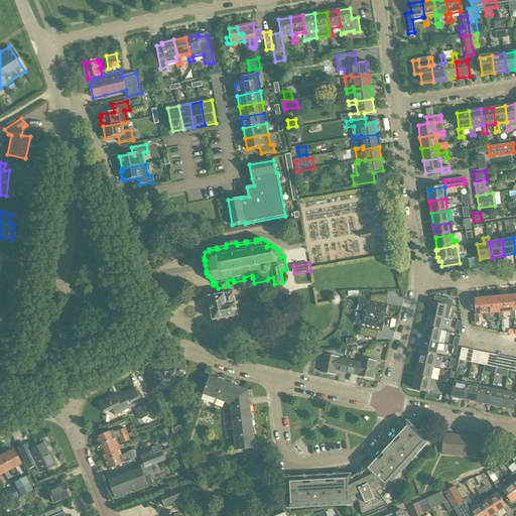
[(229,286),(218,288),(219,295),(209,297),(213,321),(226,318),(252,314),(251,303),(240,305),(240,302),(237,302),(235,292),(234,292),(234,289),(230,289),(229,286)]
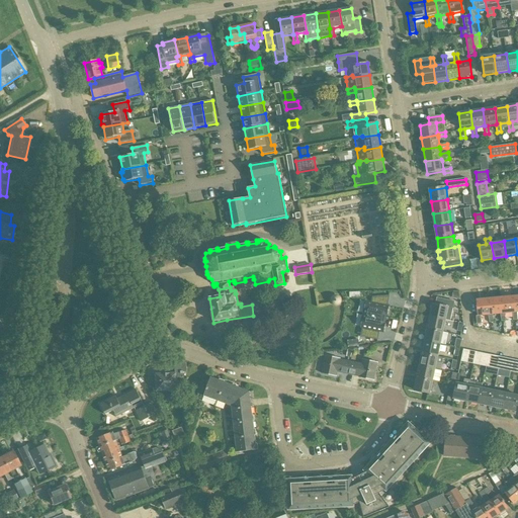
[(332,306),(335,306),(337,306),(338,305),(340,303),(340,300),(340,298),(339,296),(337,295),(335,295),(333,295),(331,296),(330,298),(329,300),(330,303),(331,305),(332,306)]
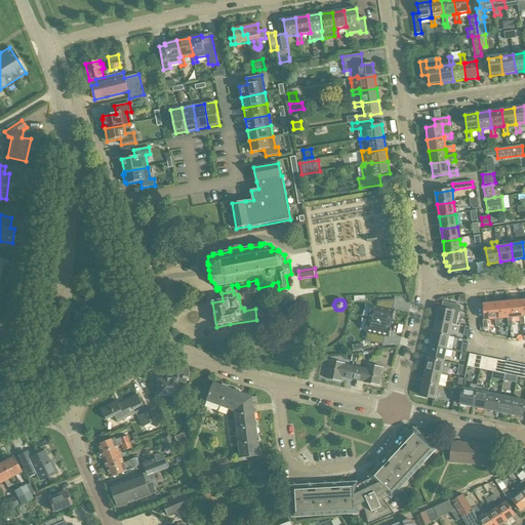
[(517,300),(506,301),(507,318),(509,326),(512,325),(512,318),(519,317),(517,300)]
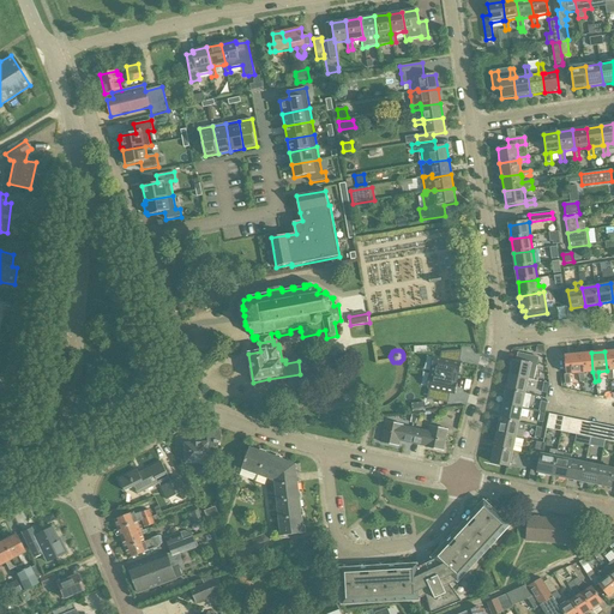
[(593,372),(591,353),(578,354),(581,373),(578,373),(581,383),(585,383),(584,373),(593,372)]
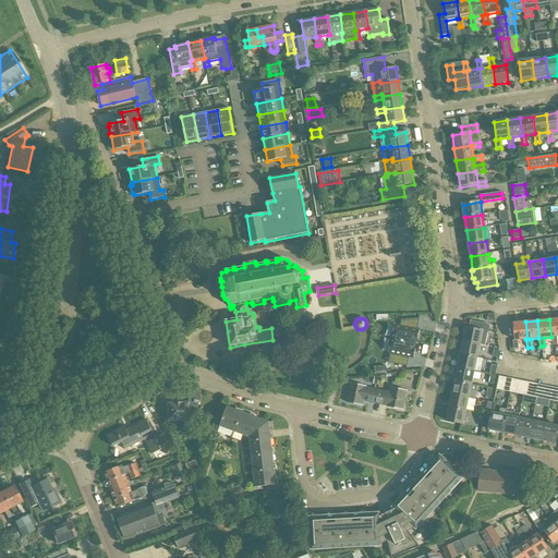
[(392,330),(389,342),(414,348),(417,335),(415,335),(417,322),(397,326),(396,330),(392,330)]
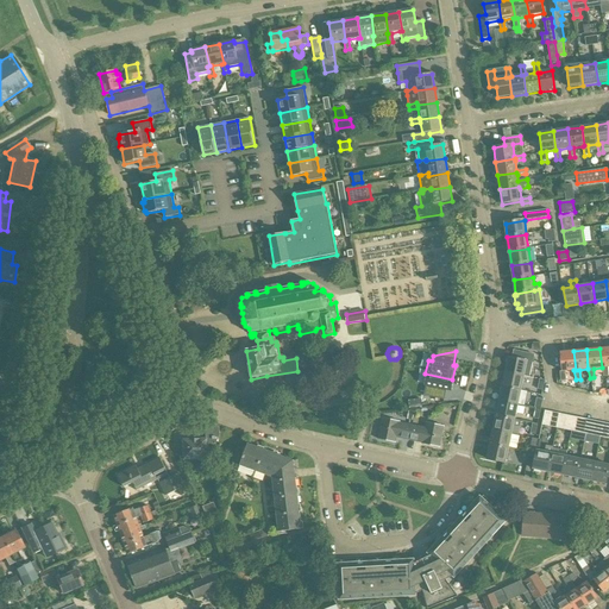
[(562,371),(560,371),(557,372),(558,381),(560,380),(560,381),(566,381),(565,371),(573,370),(576,370),(573,351),(560,352),(562,371)]
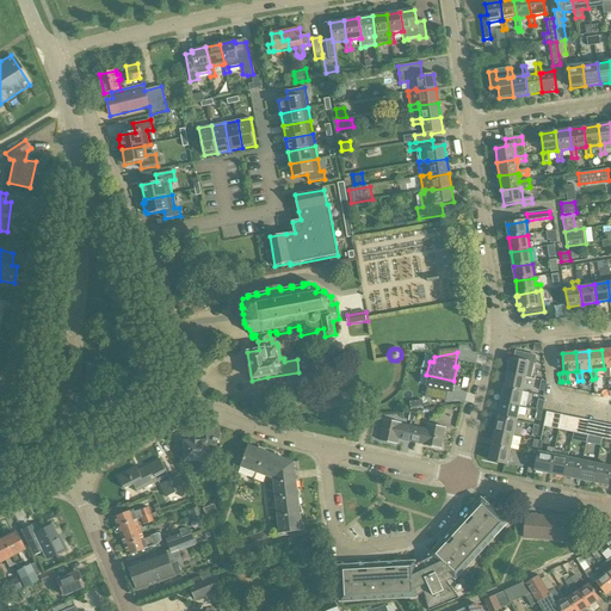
[(508,374),(526,377),(530,363),(535,364),(536,357),(522,355),(520,360),(511,359),(508,374)]
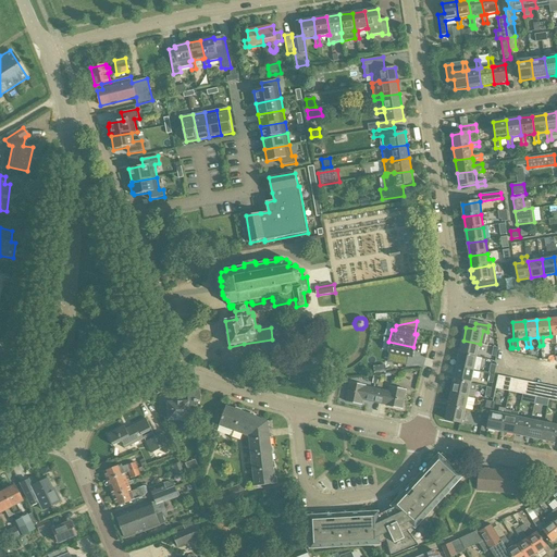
[(460,354),(477,357),(480,344),(463,341),(460,354)]
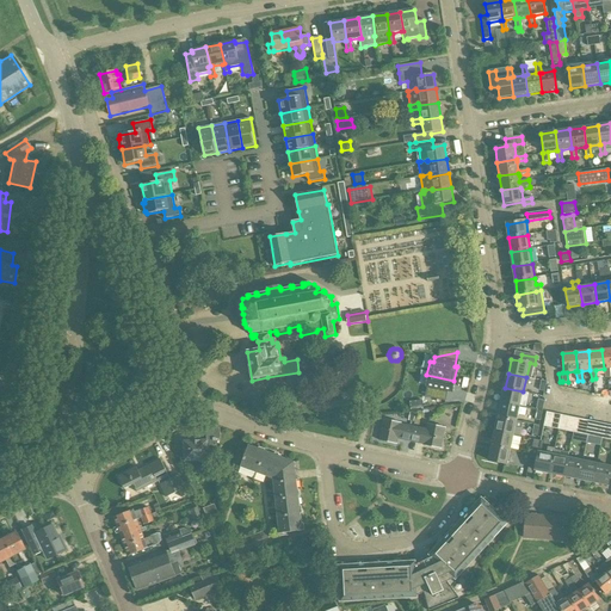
[(454,381),(426,375),(423,389),(425,390),(424,399),(444,403),(446,394),(451,395),(454,381)]
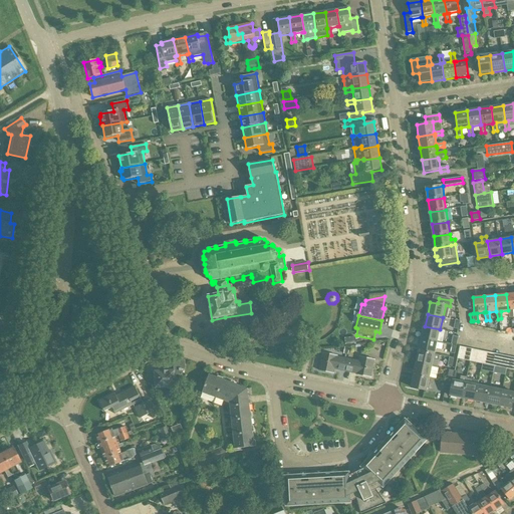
[(445,330),(440,329),(425,326),(422,338),(438,341),(442,342),(445,330)]
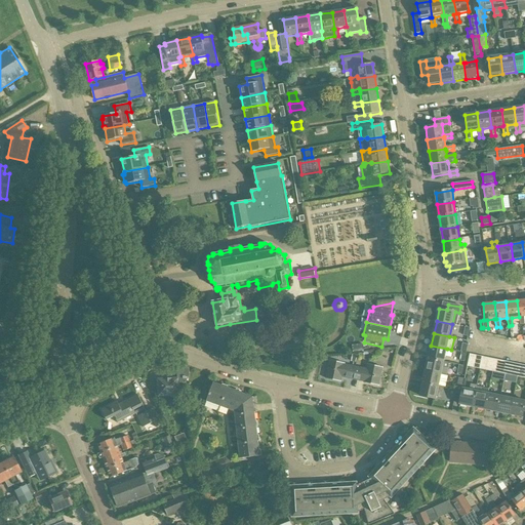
[(447,349),(431,346),(429,358),(444,361),(447,349)]
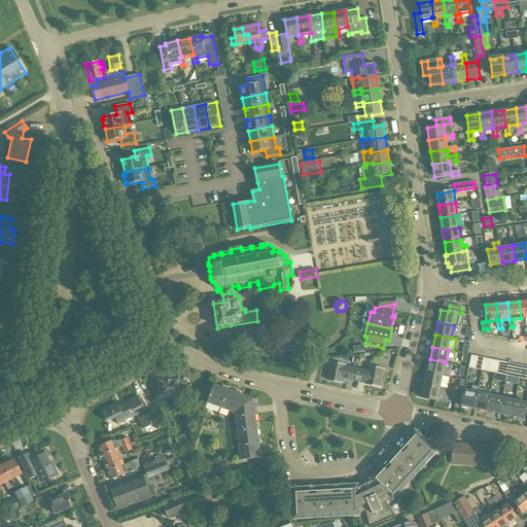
[(477,369),(480,356),(472,354),(469,367),(477,369)]
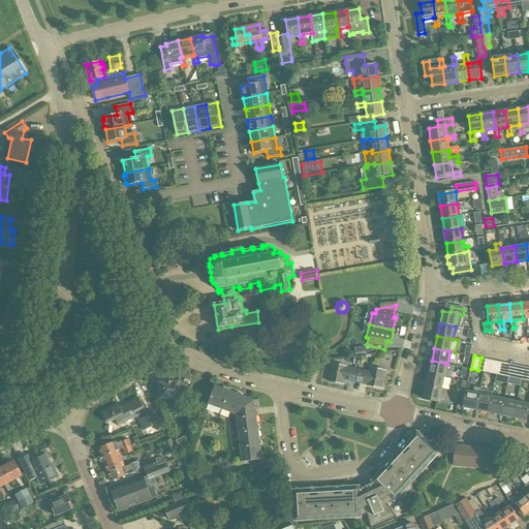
[(487,359),(481,358),(478,370),(485,371),(487,359)]
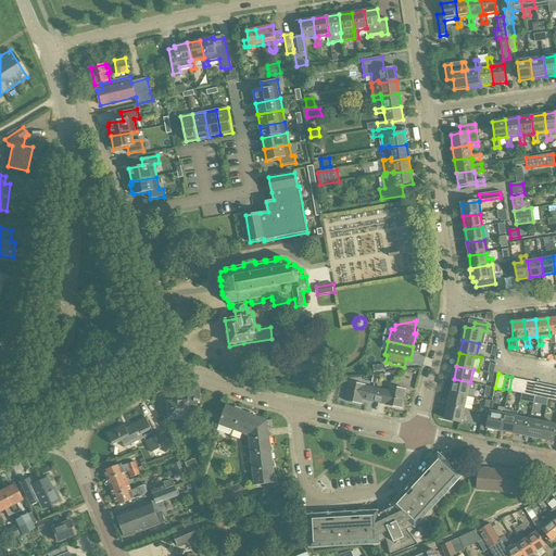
[(509,390),(516,392),(519,378),(512,377),(509,390)]
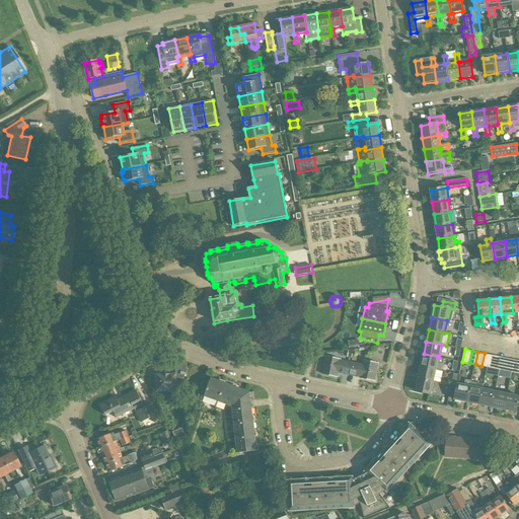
[(491,355),(485,353),(482,366),(488,367),(491,355)]
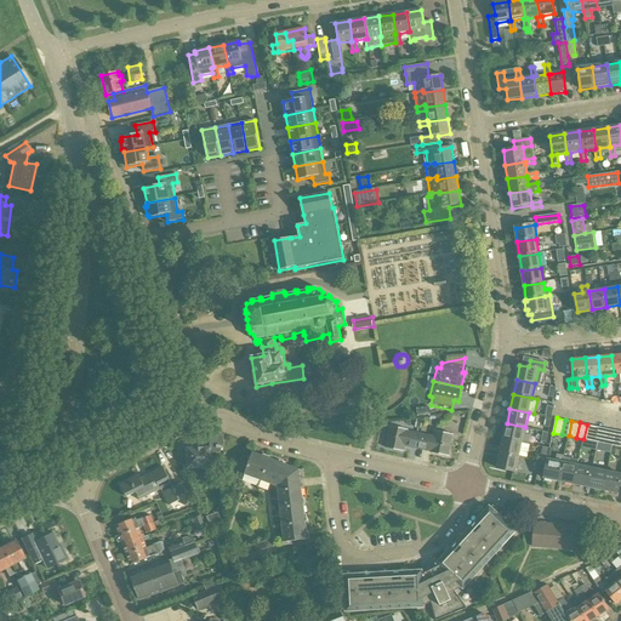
[(503,438),(522,442),(525,427),(507,423),(503,438)]
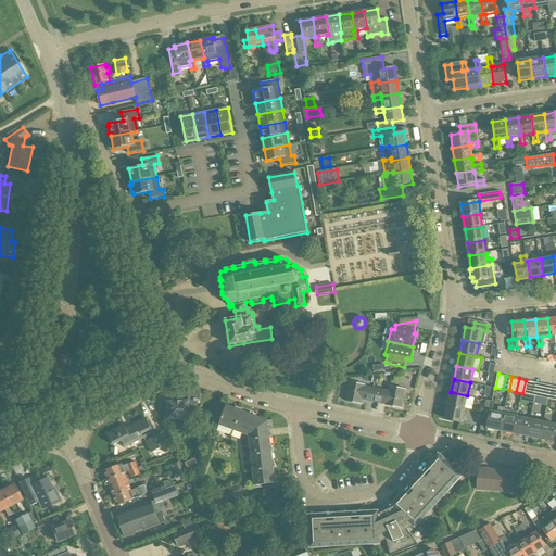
[(532,381),(526,380),(522,393),(529,394),(532,381)]
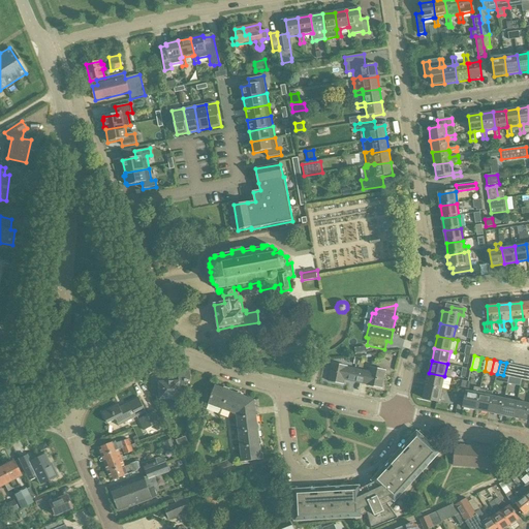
[(503,375),(509,377),(512,364),(506,363),(503,375)]
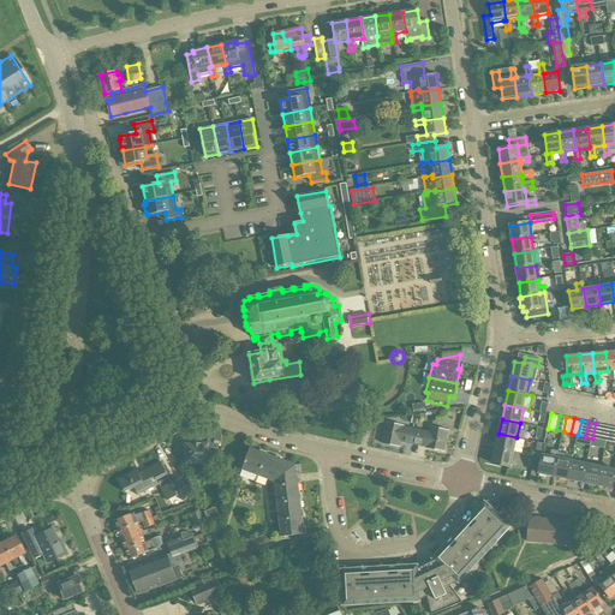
[(401,443),(413,446),(418,430),(387,423),(382,445),(400,448),(401,443)]
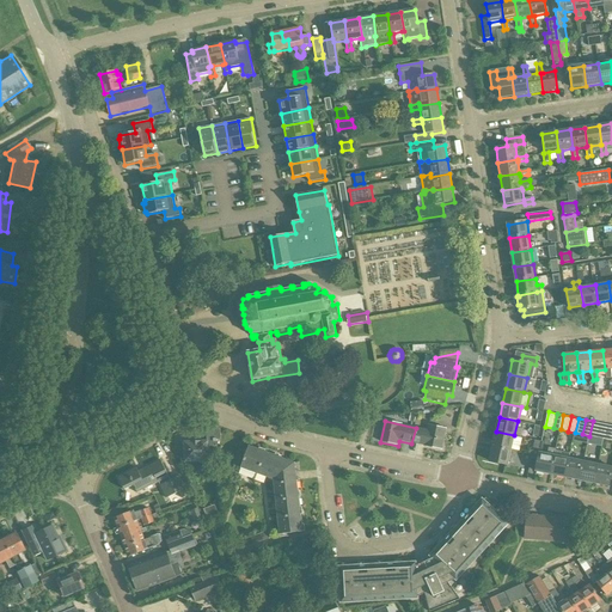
[(589,436),(597,438),(600,423),(593,421),(589,436)]
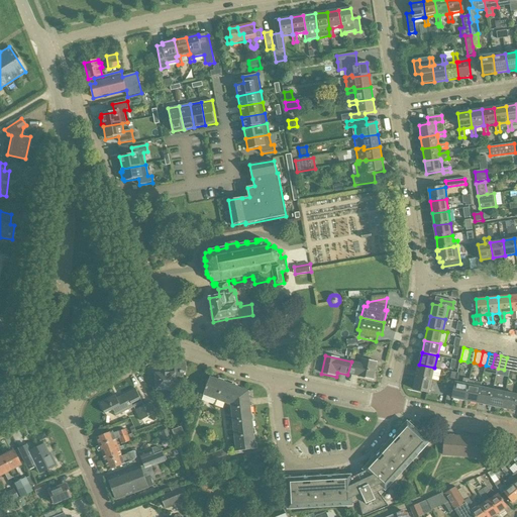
[(504,370),(510,371),(513,358),(507,357),(504,370)]
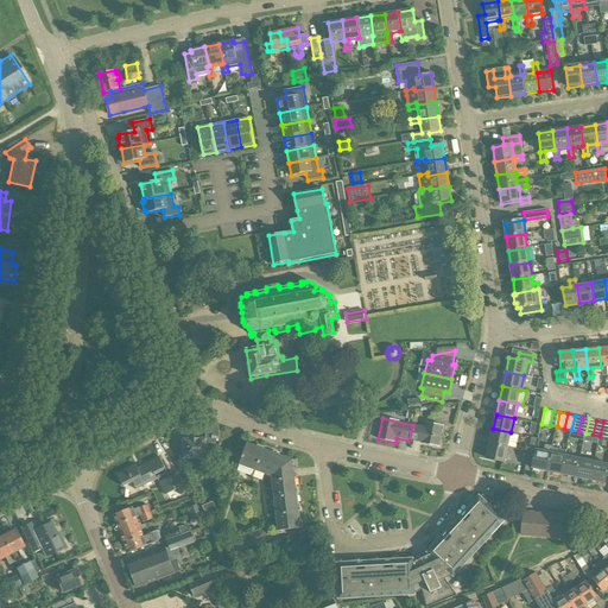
[(413,425),(409,441),(439,447),(444,425),(426,422),(425,428),(413,425)]
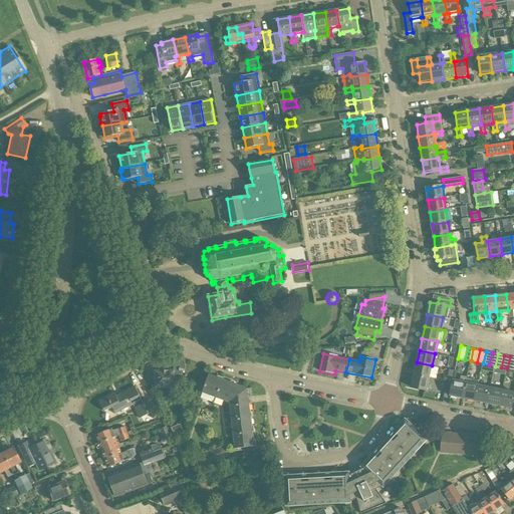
[(168,388),(176,388),(176,376),(182,375),(182,374),(186,374),(185,361),(174,362),(175,372),(156,373),(157,388),(168,388)]
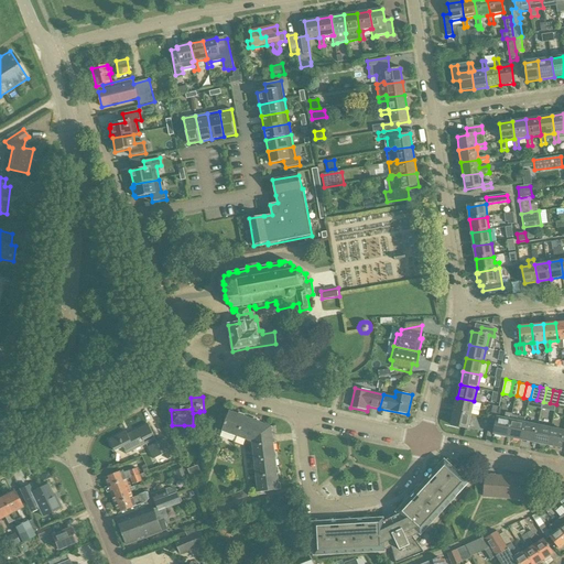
[(474,401),(457,398),(454,411),(472,414),(474,401)]
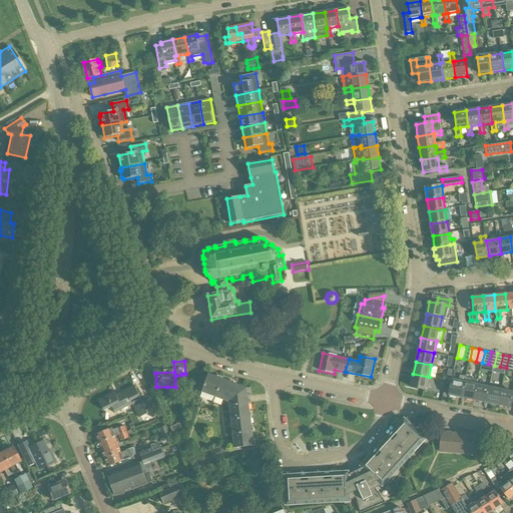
[(410,387),(426,390),(427,383),(432,384),(433,378),(429,378),(429,377),(413,374),(410,387)]
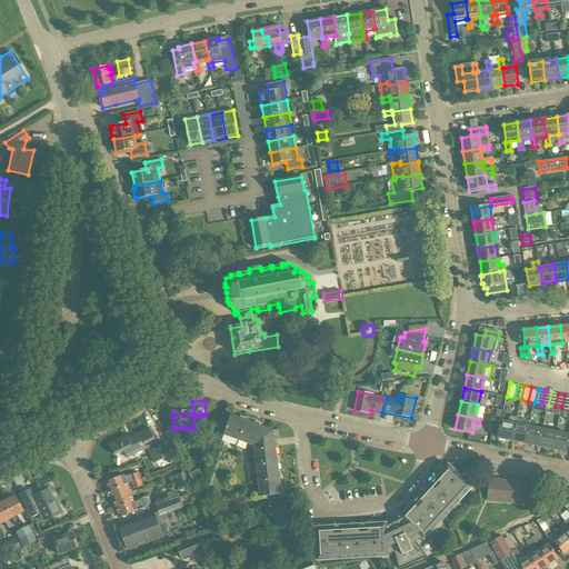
[(502,420),(502,417),(497,415),(493,428),(500,430),(502,420)]
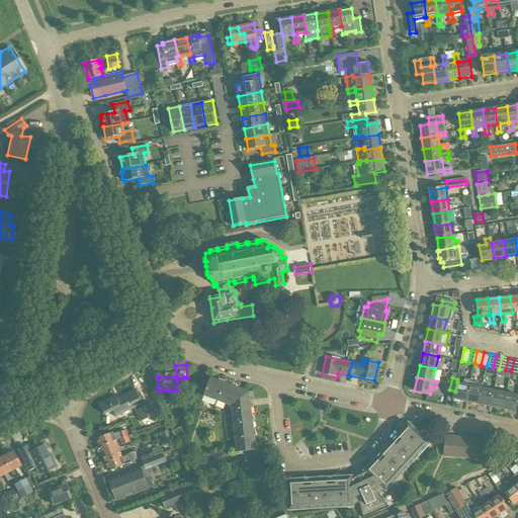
[(237,452),(257,450),(250,392),(211,378),(204,397),(232,407),(237,452)]
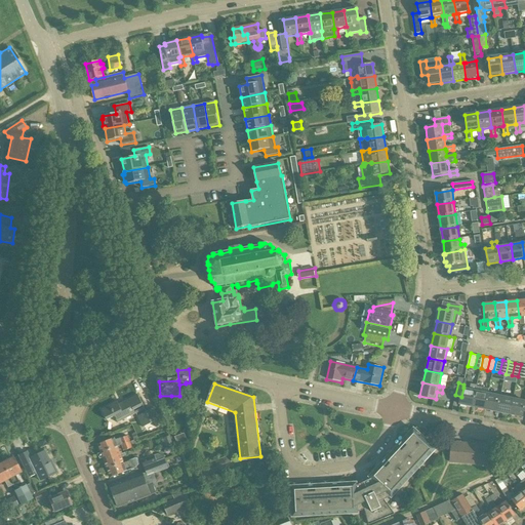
[(459,404),(473,406),(477,387),(476,387),(477,385),(471,384),(470,390),(463,388),(461,397),(459,404)]
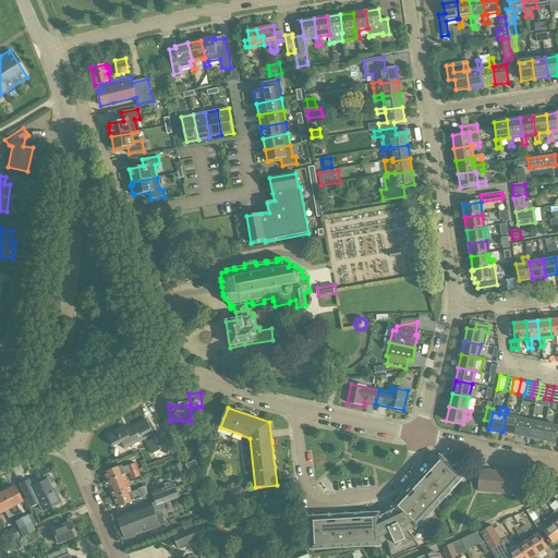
[(502,432),(516,435),(519,417),(520,414),(512,412),(507,411),(502,432)]
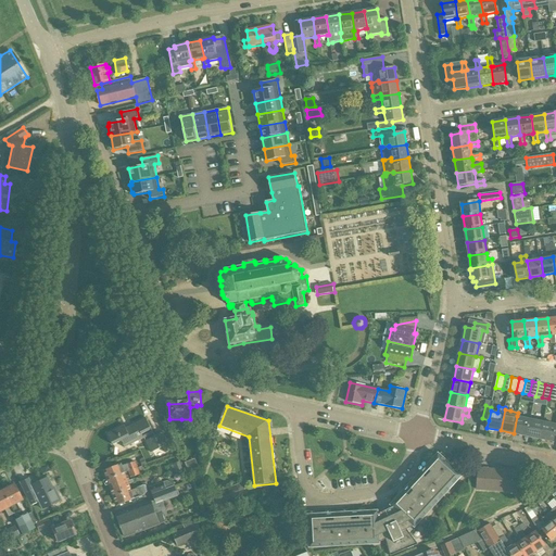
[(514,433),(527,436),(531,419),(517,416),(514,433)]
